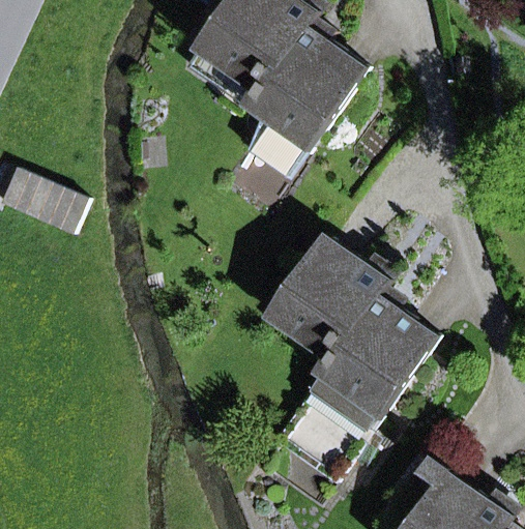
[(235,0),(191,65),(251,108),(315,17),(319,10),(303,0),(235,0)]
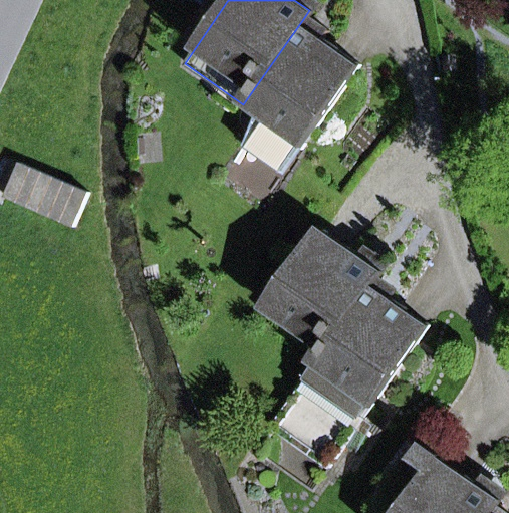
[(242,148),(281,175),(357,65),(319,38),(325,30),(305,16),(243,104),(240,109),(254,118),(242,148)]
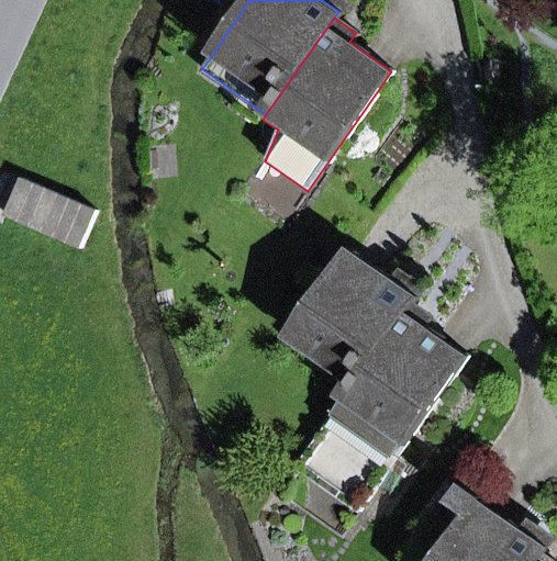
[(3,215),(79,248),(95,211),(20,178),(3,215)]
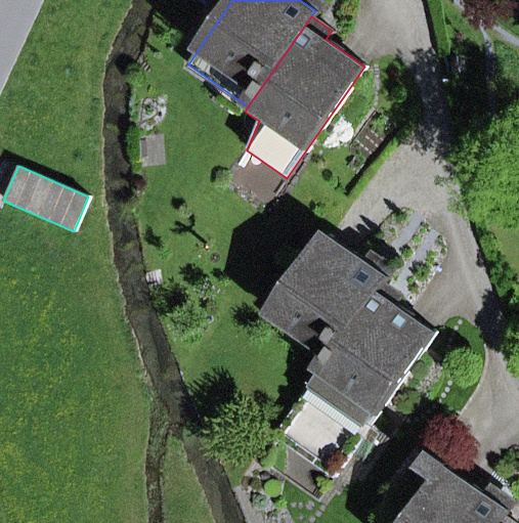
[(327,234),(266,320),(326,361),(382,282),(386,276),(327,234)]
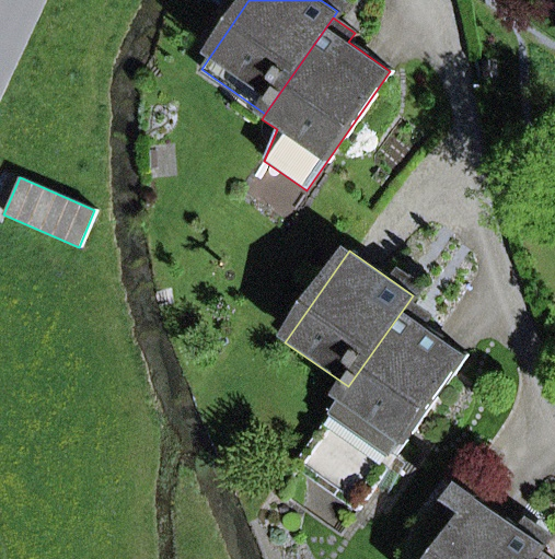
[(292,465),(356,510),(465,356),(424,326),(429,317),(408,302),(348,386),(292,465)]
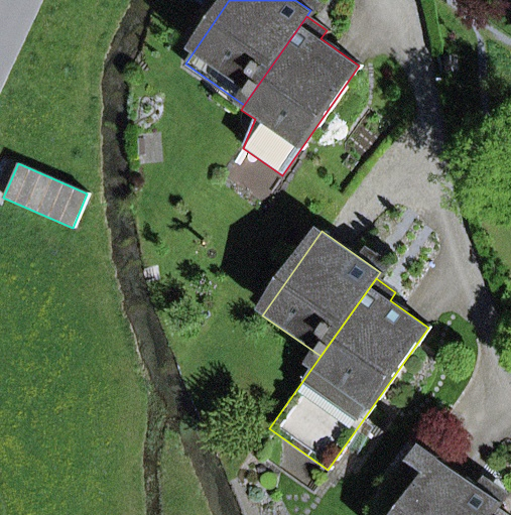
[(421,486),(400,514),(489,514),(494,508),(498,502),(439,460),(441,458),(424,444),(404,474),(421,486)]
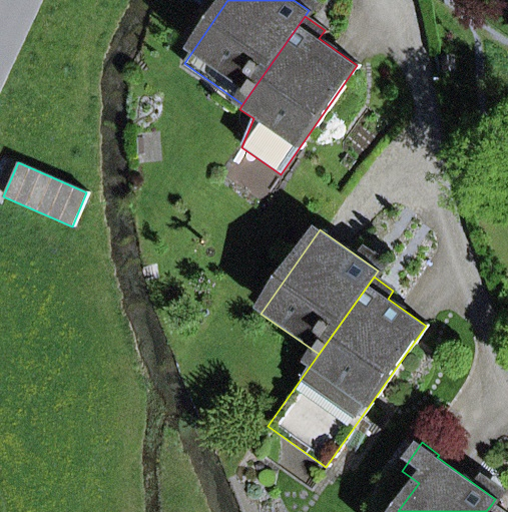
All buildings are outlined.
